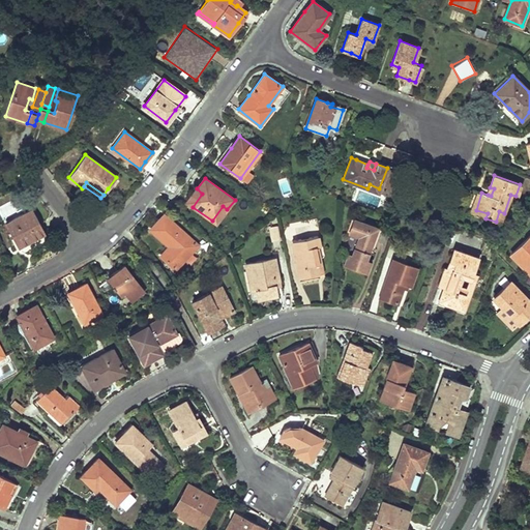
[(197,188),(186,202),(193,207),(202,194),(197,188)]
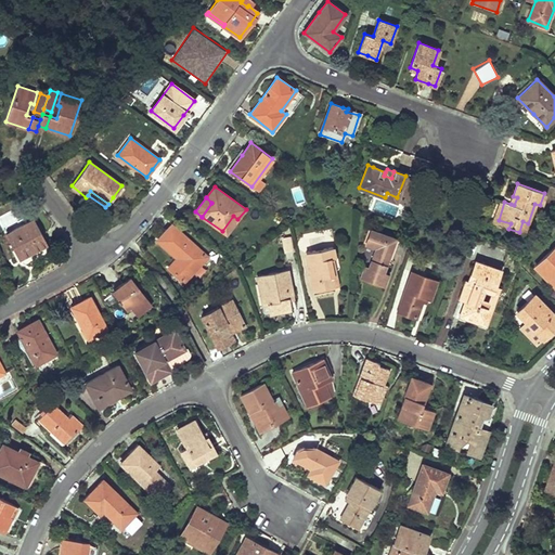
[(500,201),(492,223),(508,229),(511,223),(499,220),(504,202),(500,201)]
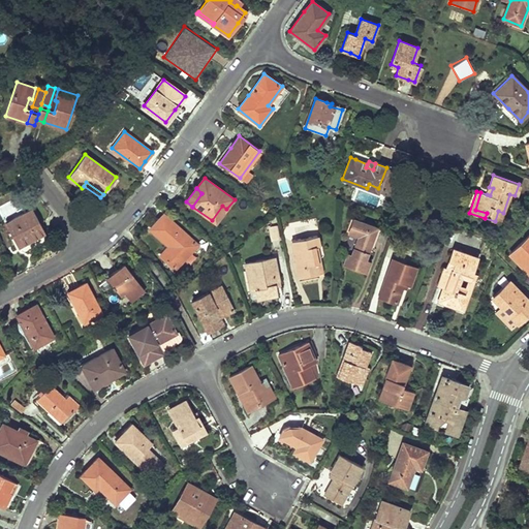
[(222,206),(212,220),(216,223),(226,209),(222,206)]
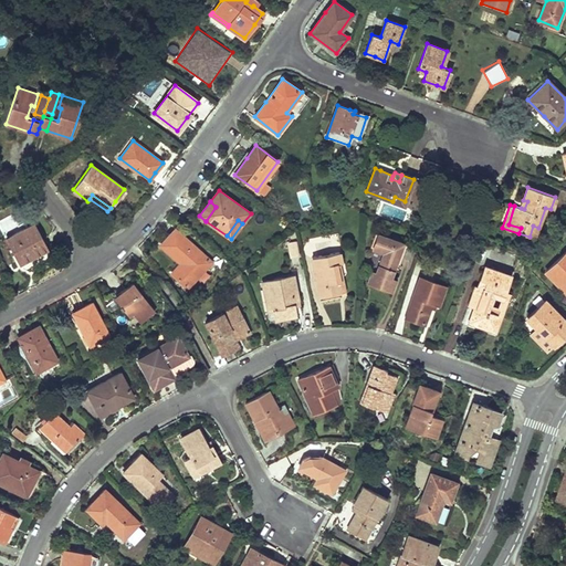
[(33,223),(7,239),(19,263),(34,255),(48,249),(33,223)]
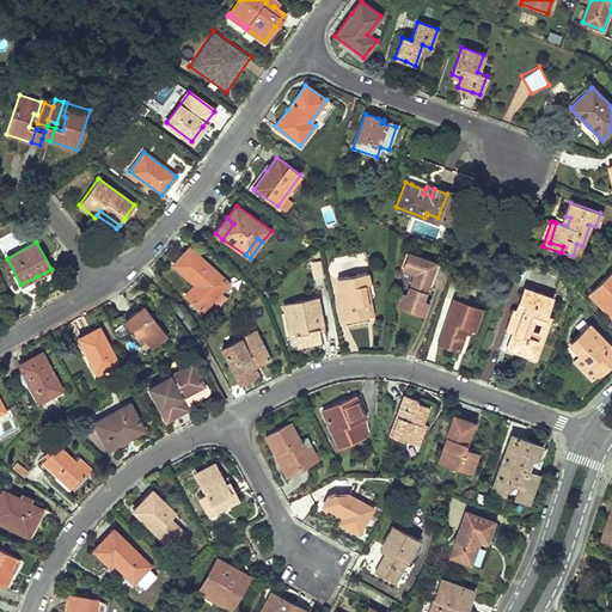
[(576,244),(573,256),(577,258),(582,246),(576,244)]
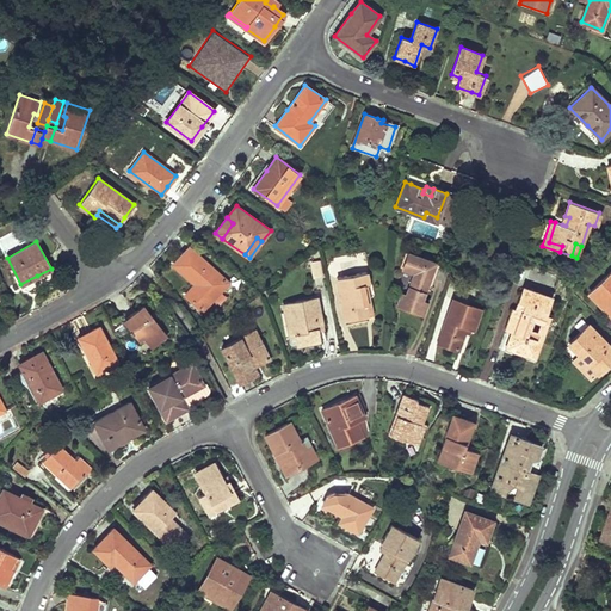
[(226,281),(190,247),(179,258),(173,264),(192,282),(196,278),(199,281),(195,284),(186,295),(199,308),(226,281)]
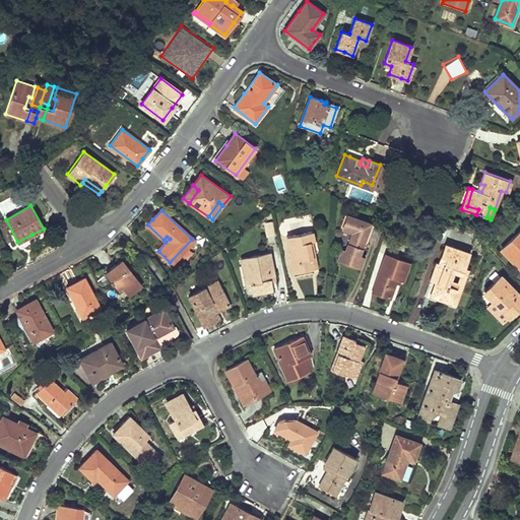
[(350,264),(360,267),(364,257),(359,256),(370,223),(347,215),(342,229),(352,232),(345,251),(341,261),(350,264)]
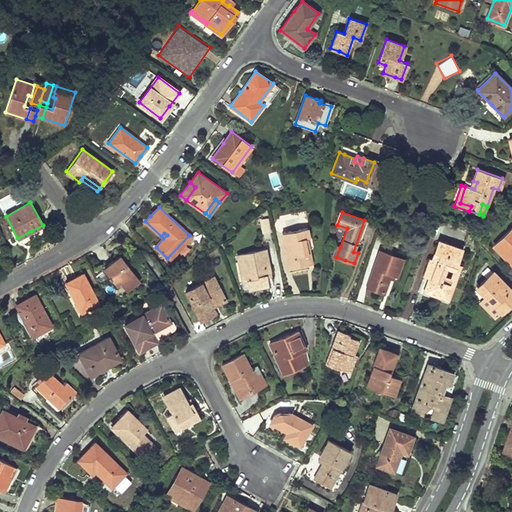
[(268,217),(259,219),(262,232),(270,231),(268,217)]
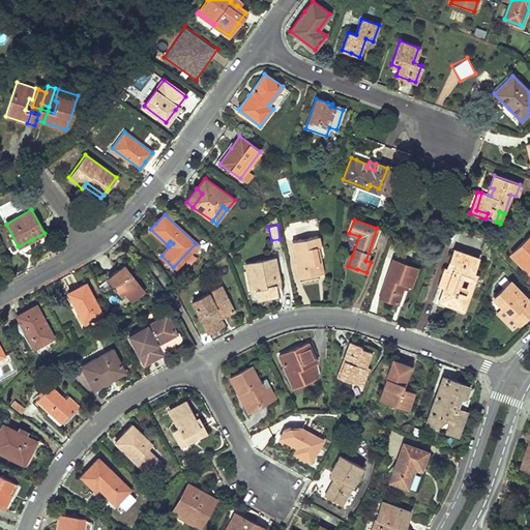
[(529,235),(511,254),(529,272),(529,235)]
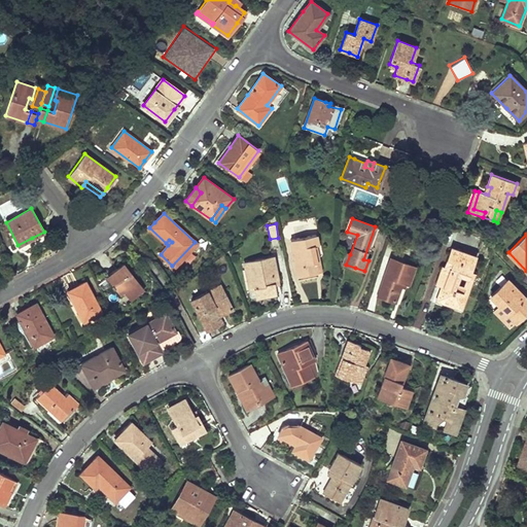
[(315,235),(290,240),(299,276),(311,273),(318,272),(316,260),(313,261),(311,255),(315,254),(313,245),(316,245),(318,244),(315,235)]
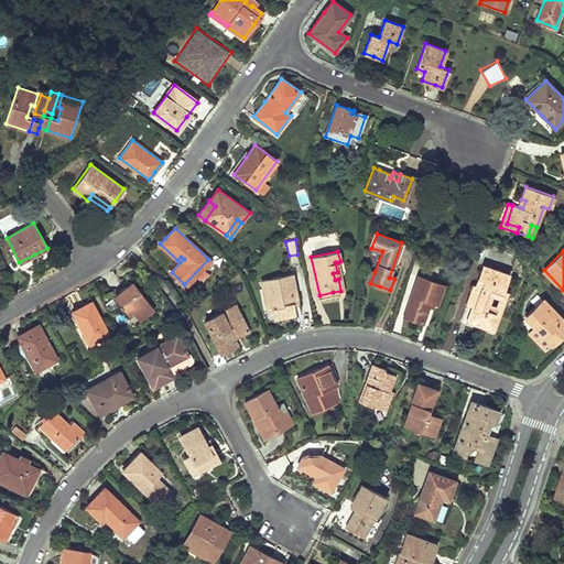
[(208,259),(184,284),(187,288),(212,262),(208,259)]
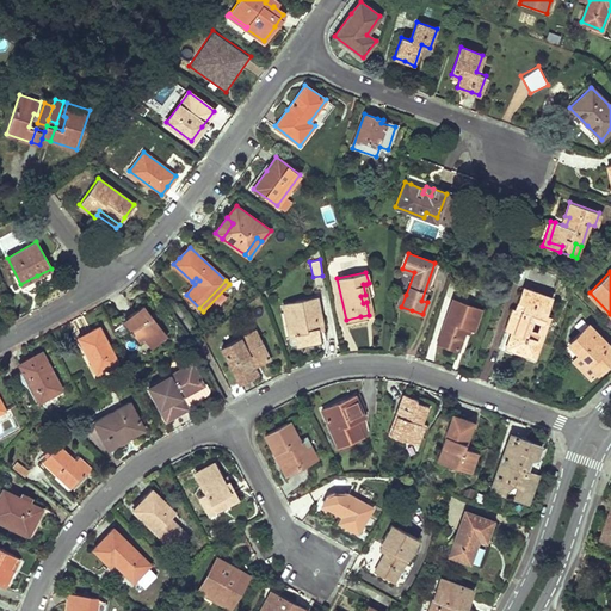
[(374,314),(366,284),(363,284),(365,295),(360,296),(363,303),(366,302),(369,315),(374,314)]
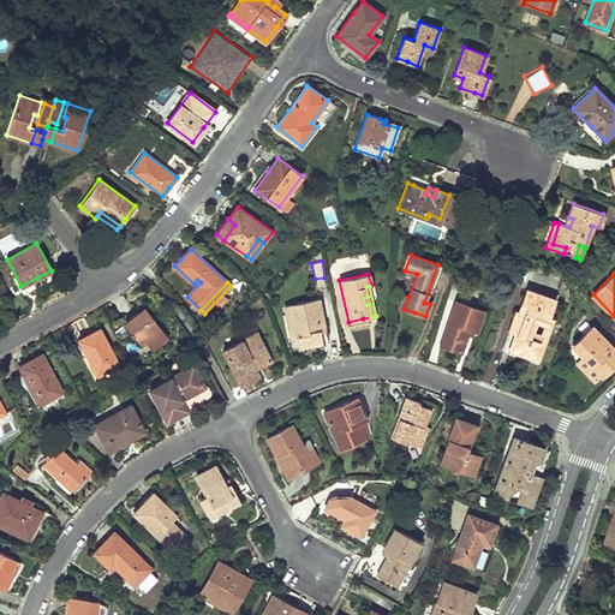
[(517,333),(511,350),(529,357),(538,360),(547,336),(542,334),(533,332),(537,320),(545,323),(548,317),(554,299),(526,290),(518,312),(517,311),(513,324),(521,328),(519,334),(517,333)]
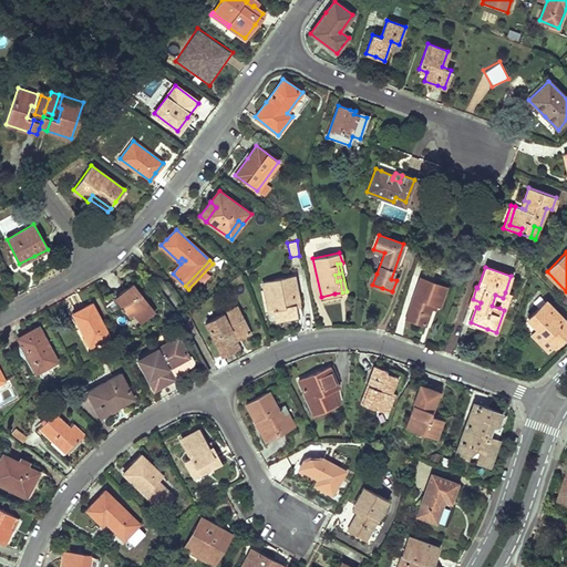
[(371,271),(368,282),(372,285),(377,274),(371,271)]
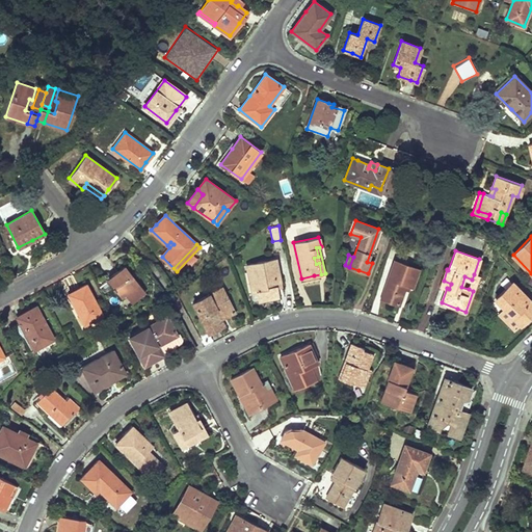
[(281,282),(275,259),(251,264),(255,281),(249,283),(251,292),(257,291),(259,300),(268,298),(278,296),(276,288),(275,283),(281,282)]
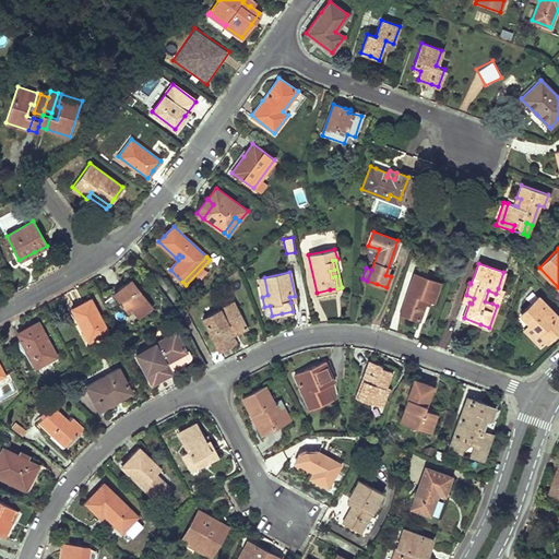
[(414,274),(400,313),(413,318),(418,320),(426,299),(432,301),(439,283),(414,274)]
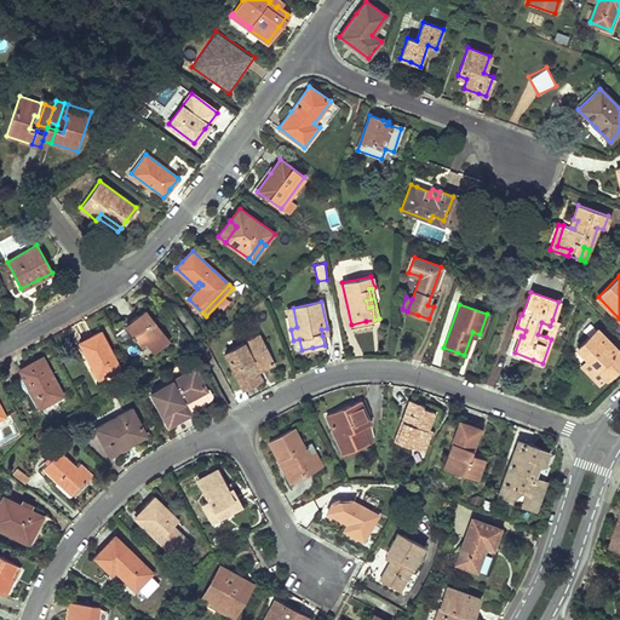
[(293,308),(287,309),(291,329),(297,327),(293,308)]
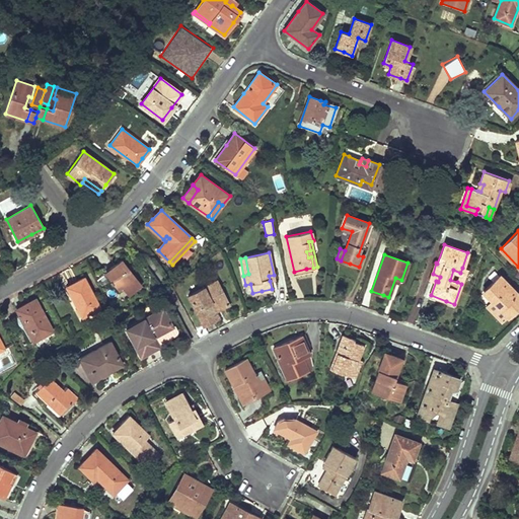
[(119,291),(136,278),(123,261),(115,267),(105,274),(110,281),(109,282),(112,285),(114,284),(119,291)]
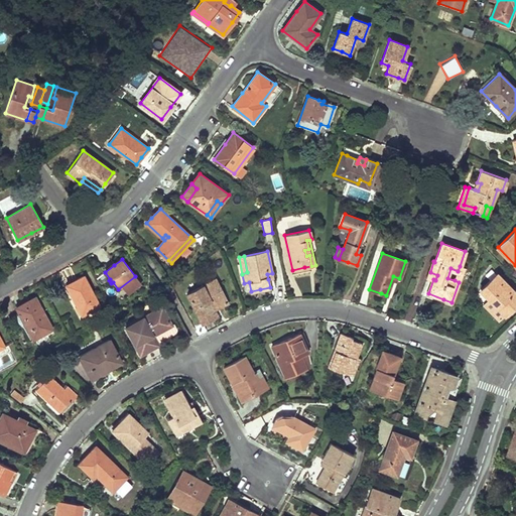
[(458,271),(455,280),(459,282),(464,268),(460,266),(458,271)]
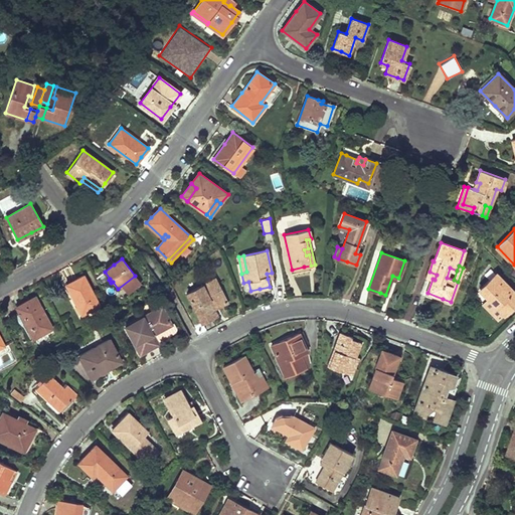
[(514,302),(514,294),(495,274),(480,290),(503,314),(510,307),(514,302)]
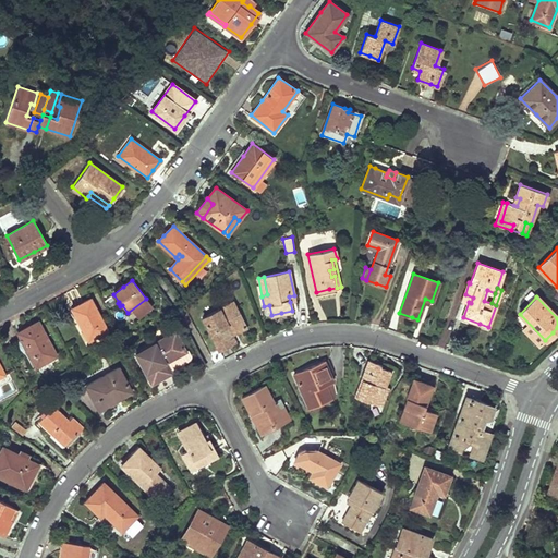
[(107,331),(89,299),(80,304),(71,308),(80,325),(84,323),(86,328),(83,330),(88,342),(107,331)]
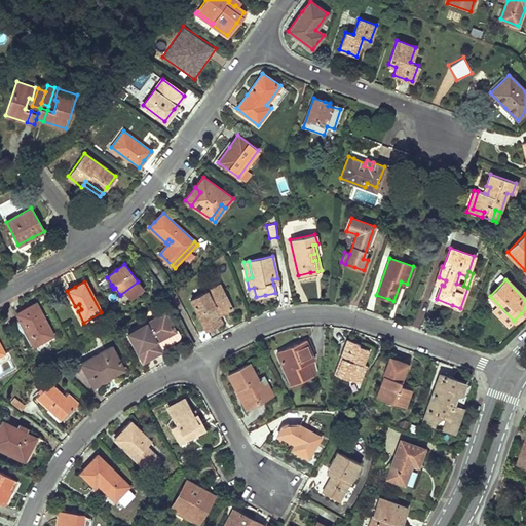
[(230,305),(220,285),(191,299),(205,330),(214,326),(218,324),(213,313),(230,305)]
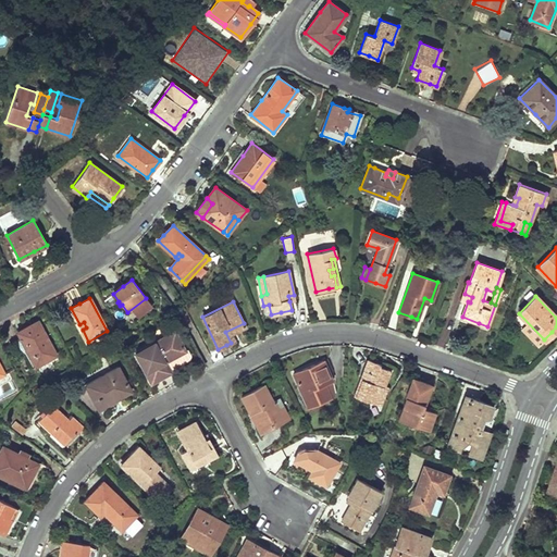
[(56,356),(38,321),(27,326),(17,332),(31,357),(34,356),(39,364),(56,356)]
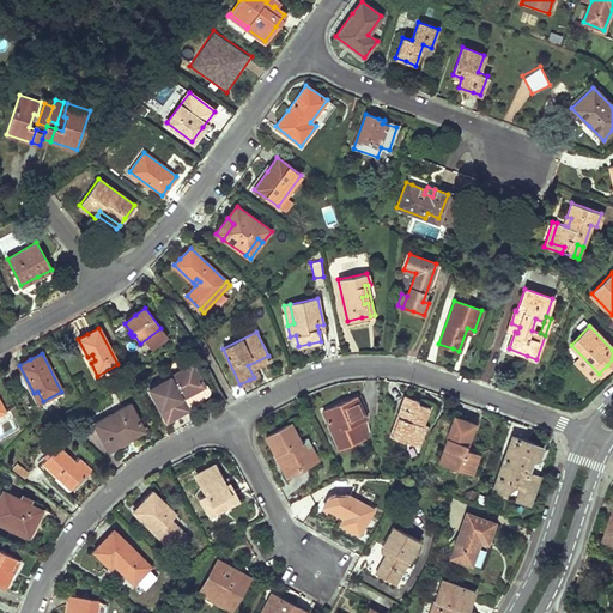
[(248,365),(254,377),(259,376),(255,368),(269,360),(268,356),(248,365)]
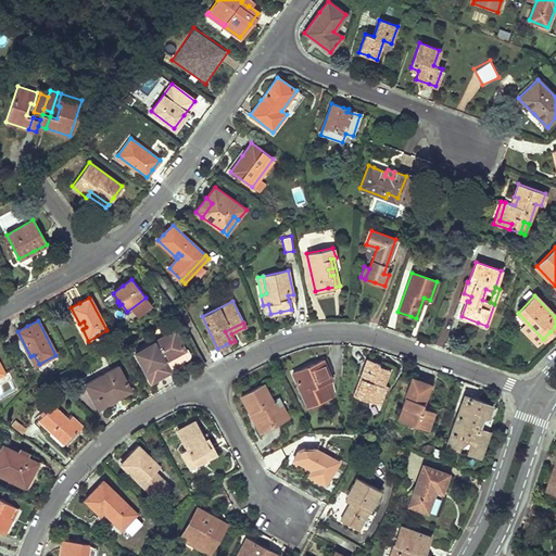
[(174,330),(134,352),(151,382),(163,376),(171,371),(169,369),(164,361),(185,350),(174,330)]
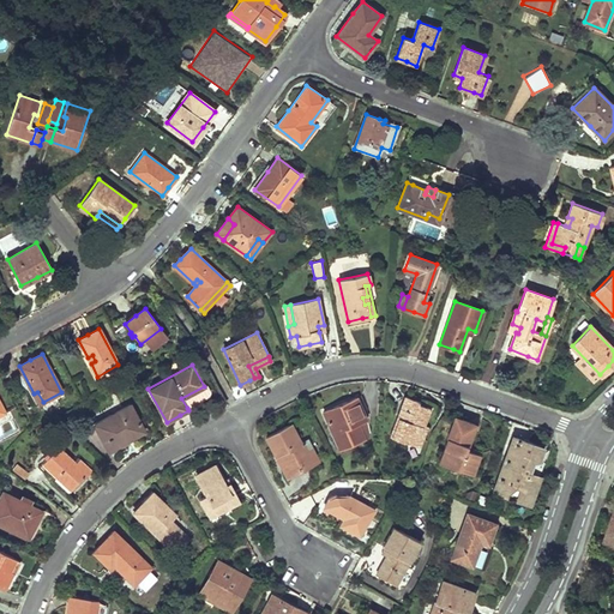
[(181,398),(187,408),(209,396),(210,391),(206,385),(204,386),(181,398)]
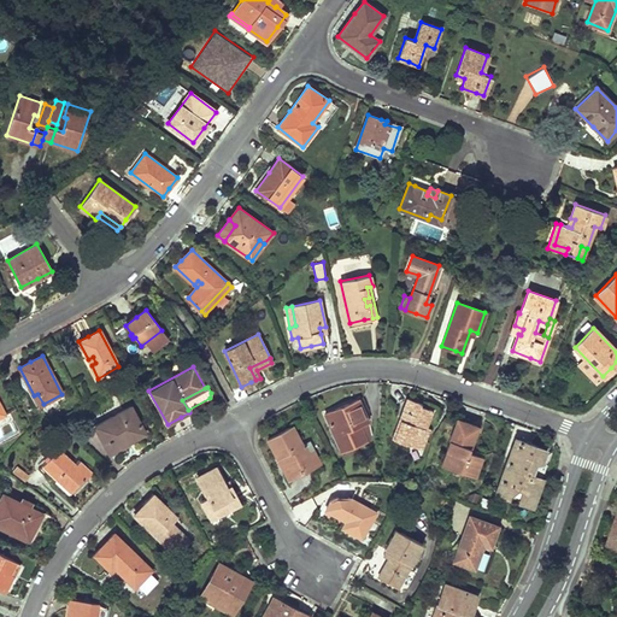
[(407,398),(392,439),(421,450),(425,438),(421,436),(424,427),(425,427),(432,410),(418,405),(419,403),(413,400),(407,398)]
